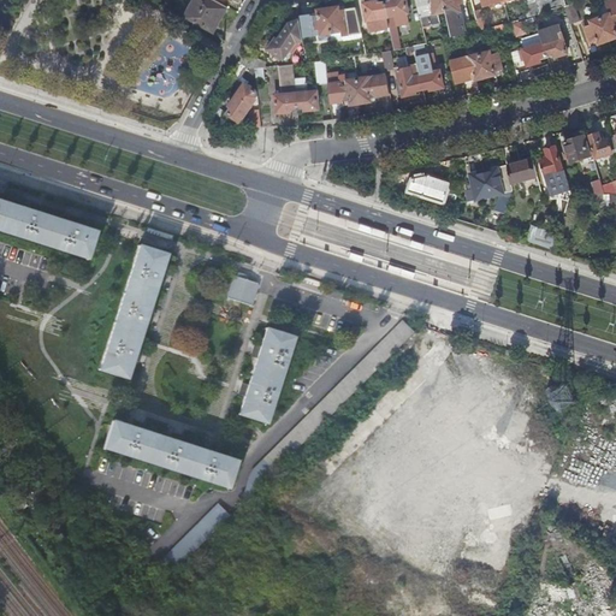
[(195,0),(187,18),(214,34),(229,7),(215,0),(195,0)]
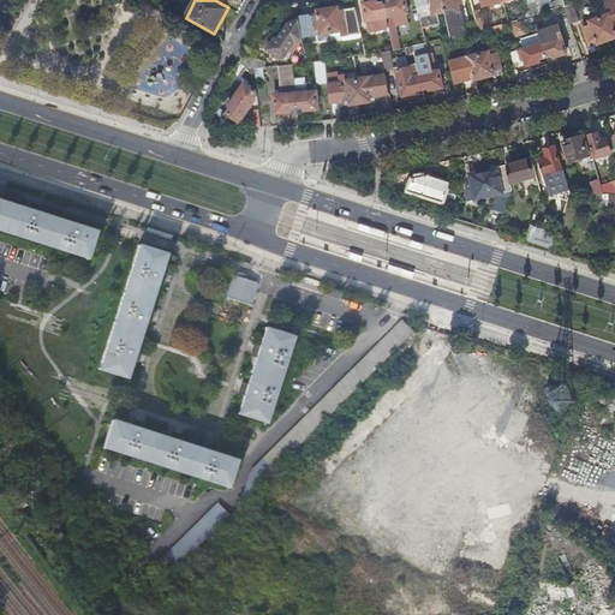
[(390,27),(386,1),(378,3),(377,0),(376,0),(364,3),(369,30),(390,27)]
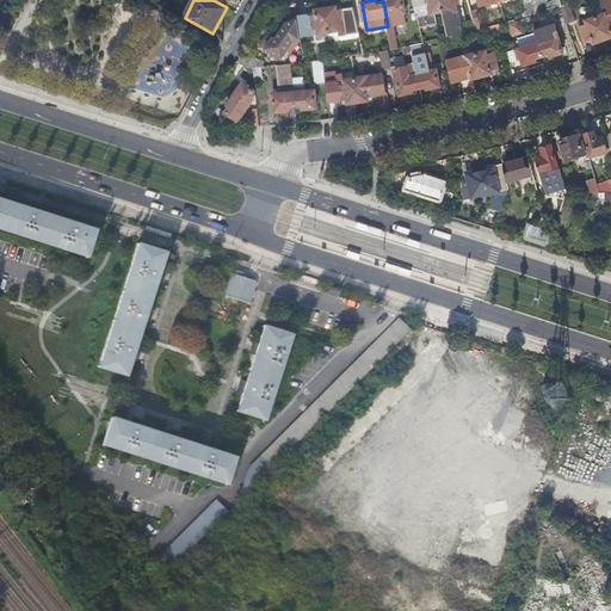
[(388,26),(390,38),(397,37),(395,24),(407,22),(405,12),(406,12),(403,0),(389,0),(390,0),(383,1),(388,26)]
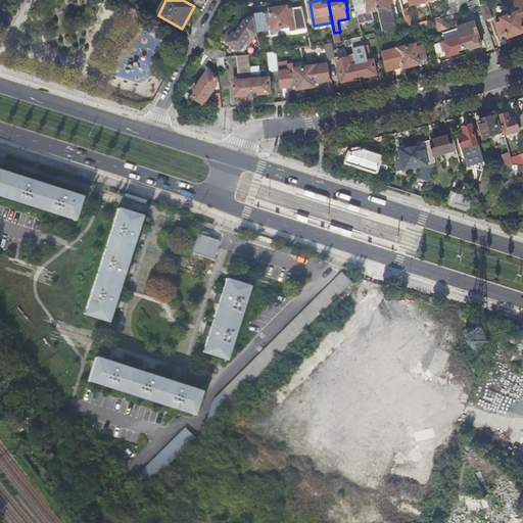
[(353,0),(360,24),(375,19),(373,10),(379,9),(377,0),(353,0)]
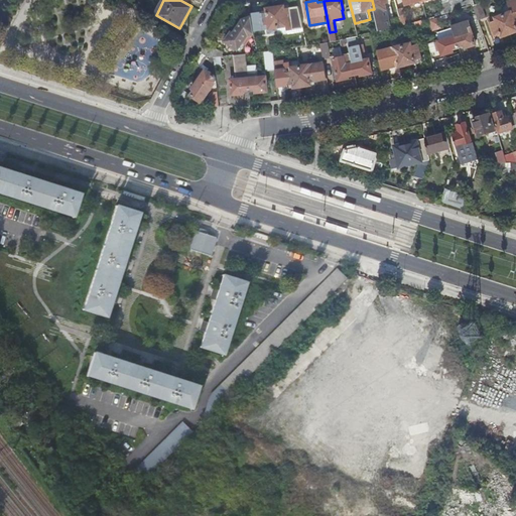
[(372,0),(374,9),(379,30),(391,28),(389,19),(386,20),(382,3),(388,2),(387,0),(372,0)]
